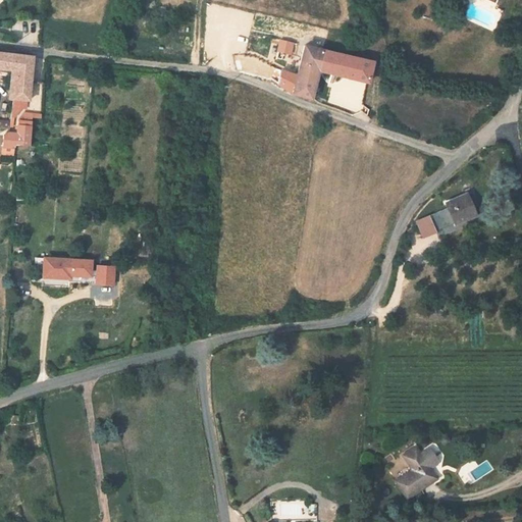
[(290,54),(292,44),(281,42),(279,49),(278,52),(290,54)]
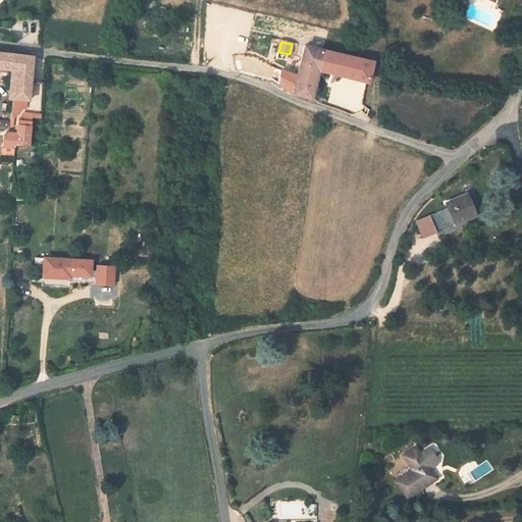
[(333,70),(336,54),(306,46),(296,81),(281,73),(278,84),(293,94),(312,99),(320,67),(333,70)]
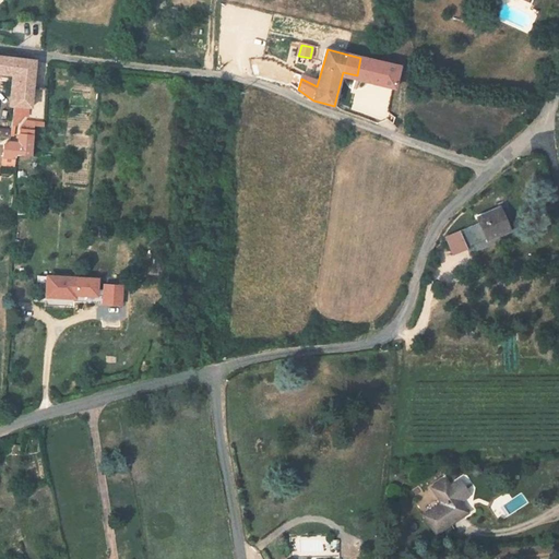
[(394,90),(400,67),(360,58),(357,75),(371,79),(370,83),(394,90)]
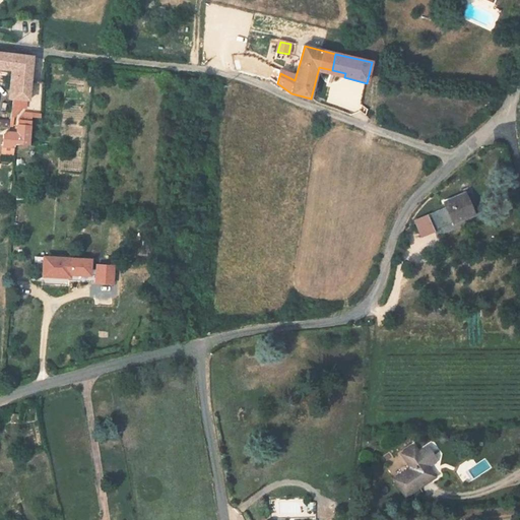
[(29,102),(35,60),(0,55),(0,69),(12,71),(9,100),(29,102)]
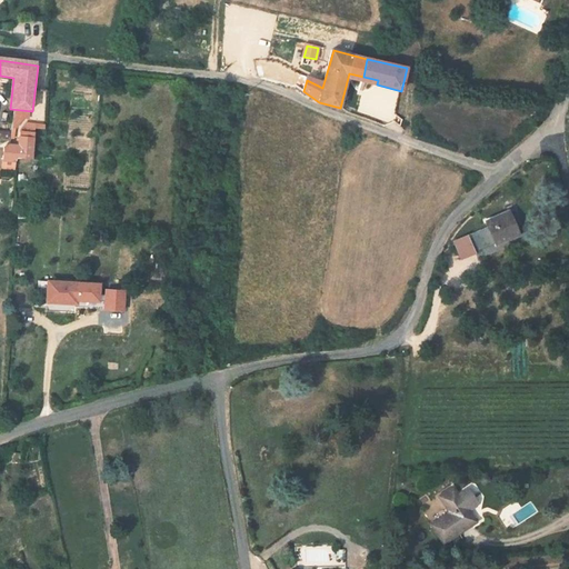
[(31,161),(32,146),(32,141),(17,141),(16,160),(31,161)]
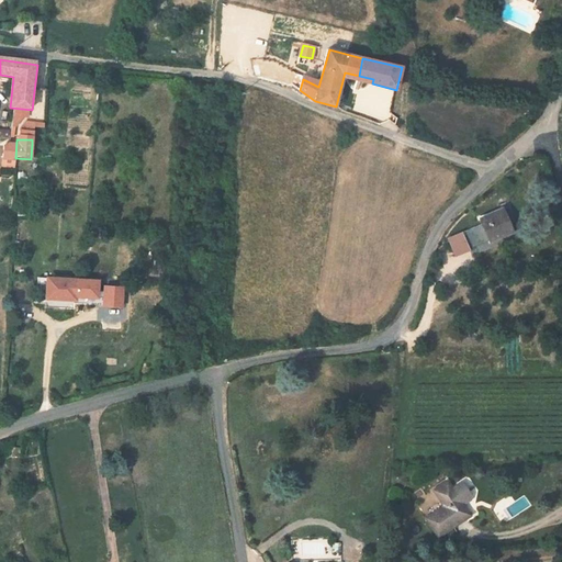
[(510,233),(501,211),(481,221),(482,225),(490,242),(510,233)]
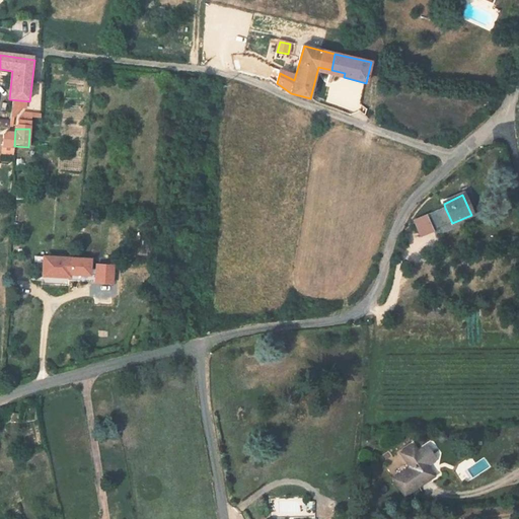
[(452,223),(445,208),(415,221),(421,236),(452,223)]
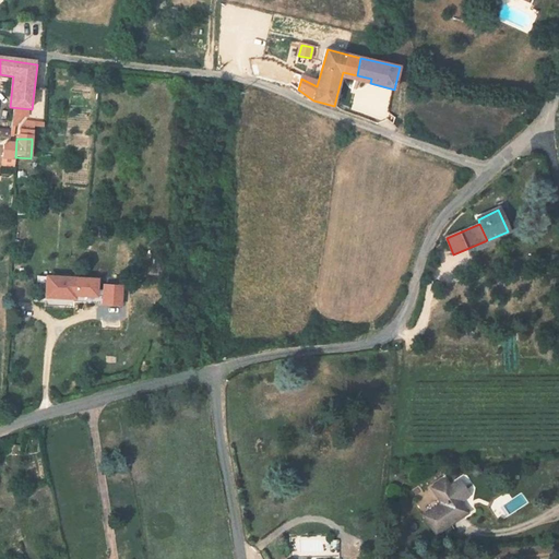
[(75,296),(76,277),(47,275),(47,286),(46,297),(74,298),(75,296)]
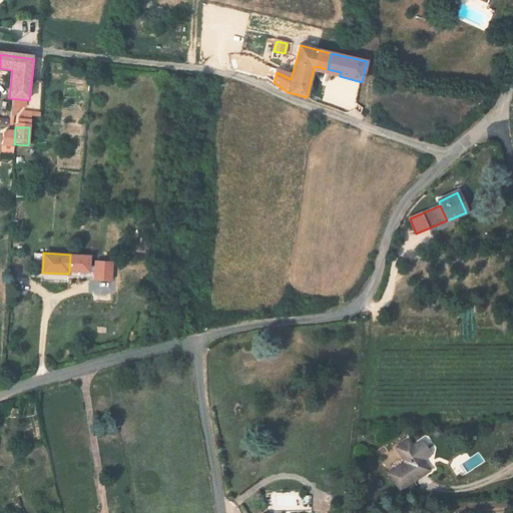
[(70,254),(69,272),(90,273),(91,255),(70,254)]
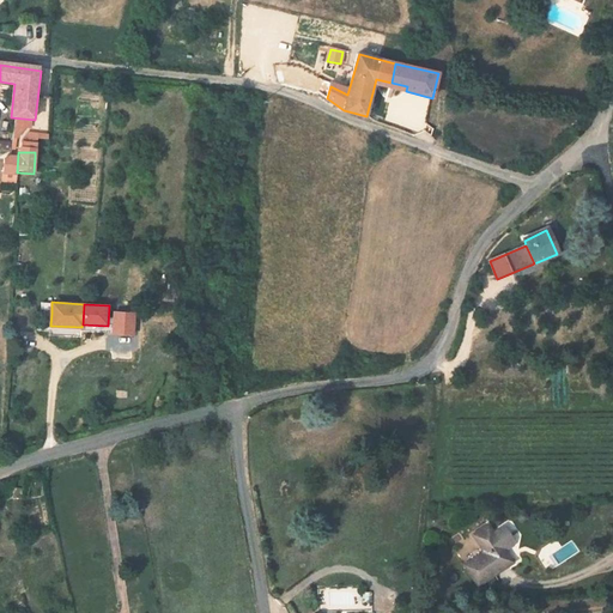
[(137,314),(115,313),(114,333),(135,334),(137,314)]
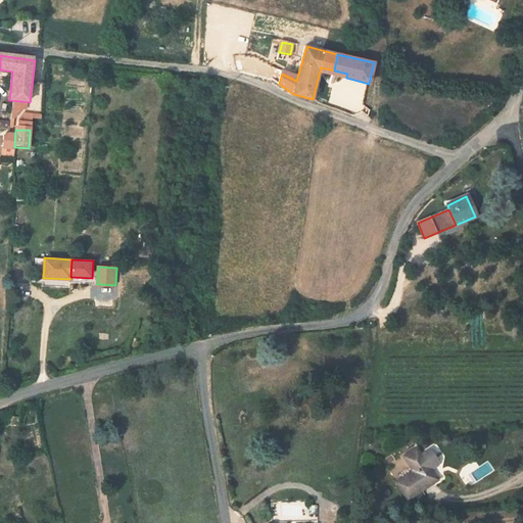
[(412,474),(396,485),(408,502),(436,482),(415,450),(401,460),(412,474)]
